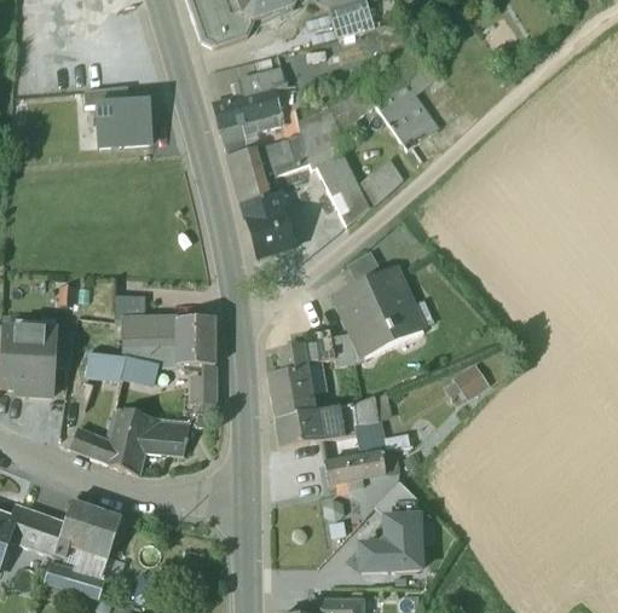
[(191,0),(204,39),(214,45),(217,46),(248,35),(254,23),(253,21),(241,15),(236,0),(191,0)]
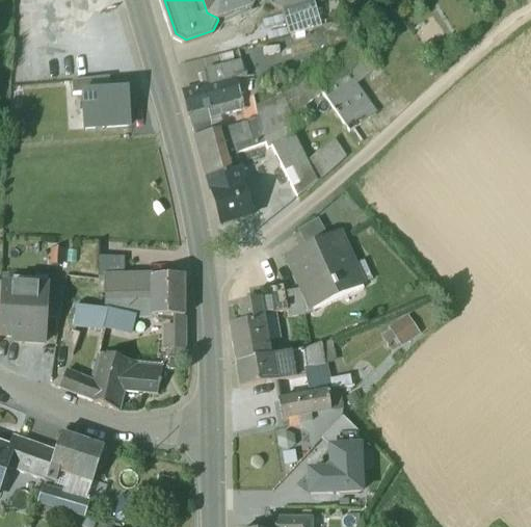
[(203,0),(207,12),(217,18),(253,6),(256,0),(203,0)]
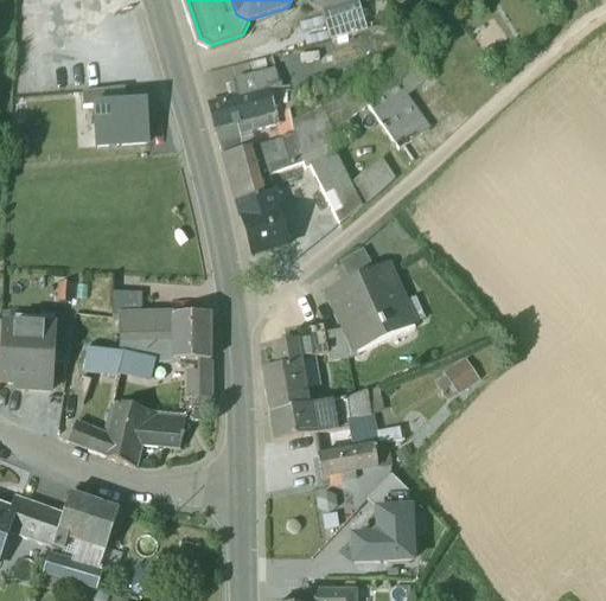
[(308,0),(310,5),(321,11),(355,0),(308,0)]
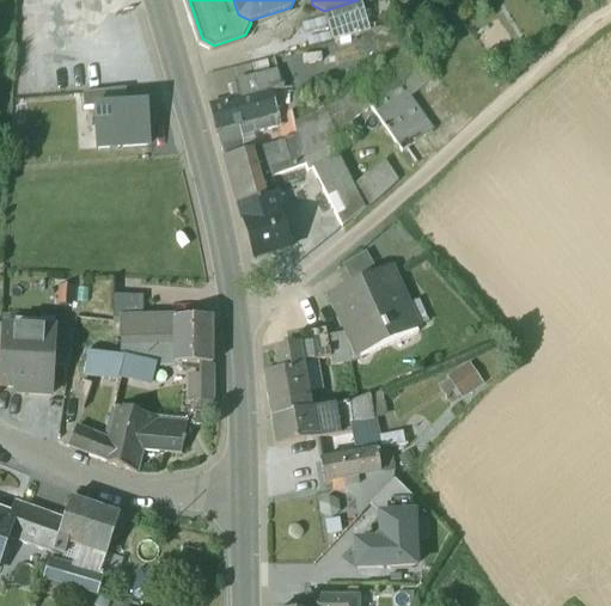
[(358,0),(324,11),(334,37),(371,28),(361,0),(358,0)]
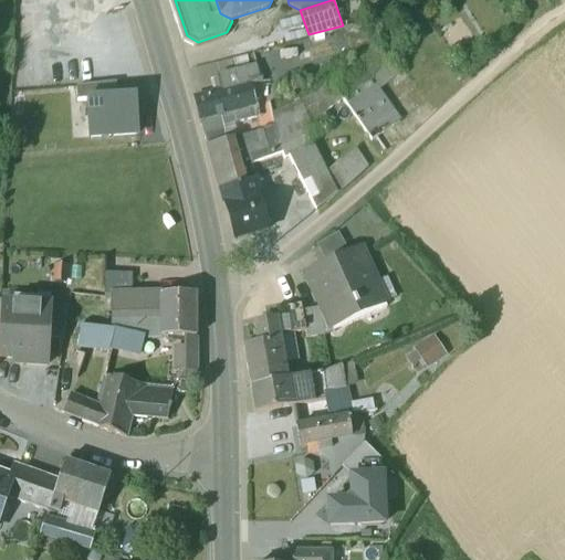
[(397,72),(375,40),(354,52),(362,63),(379,86),(397,72)]
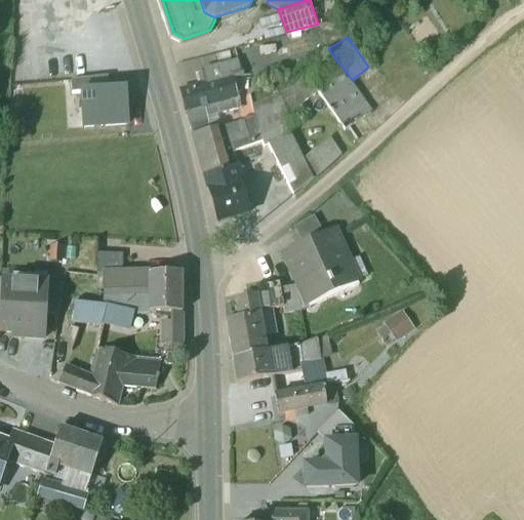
[(270,50),(249,62),(259,82),(273,74),(280,71),(270,50)]
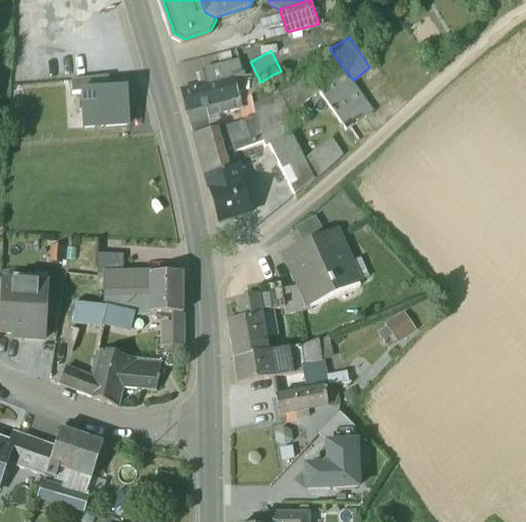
[(239,57),(205,65),(209,80),(181,88),(186,108),(222,98),(230,123),(216,126),(224,153),(234,149),(265,138),(259,120),(254,103),(250,91),(243,95),(244,85),(245,76),(244,72),(239,57)]
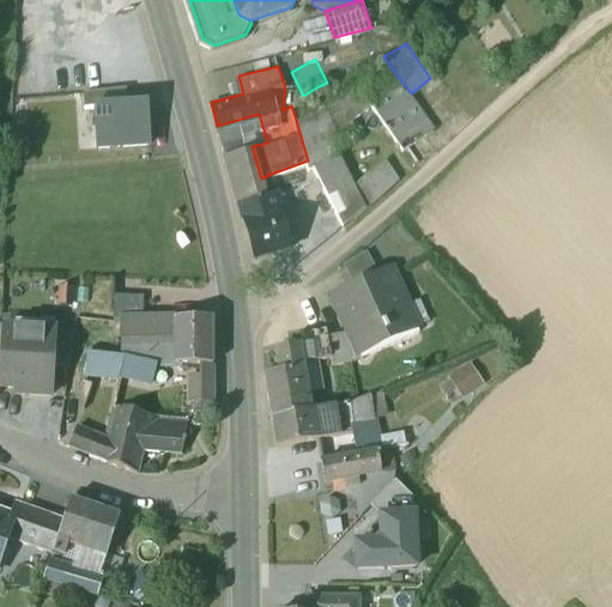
[(392,68),(362,89),(373,104),(404,149),(434,127),(411,93),(392,68)]
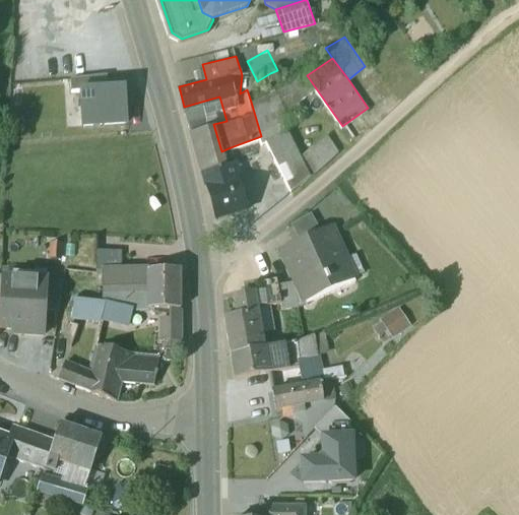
[(83,88),(108,87),(107,74),(71,77),(72,90),(83,88)]
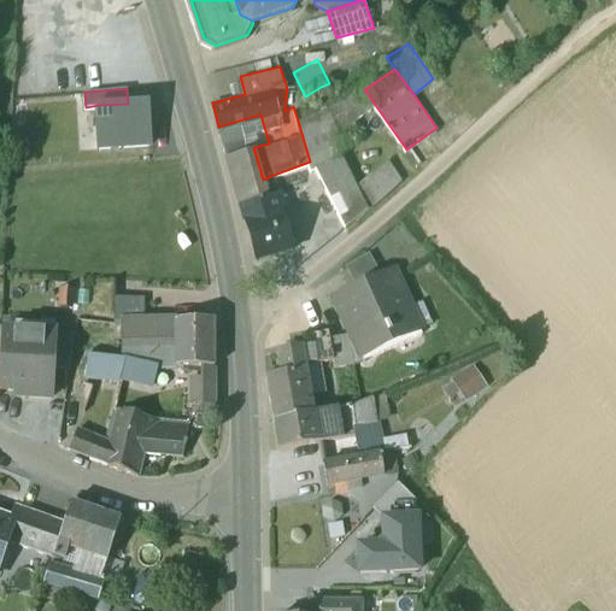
[(375,105),(364,89),(359,93),(369,109),(375,105)]
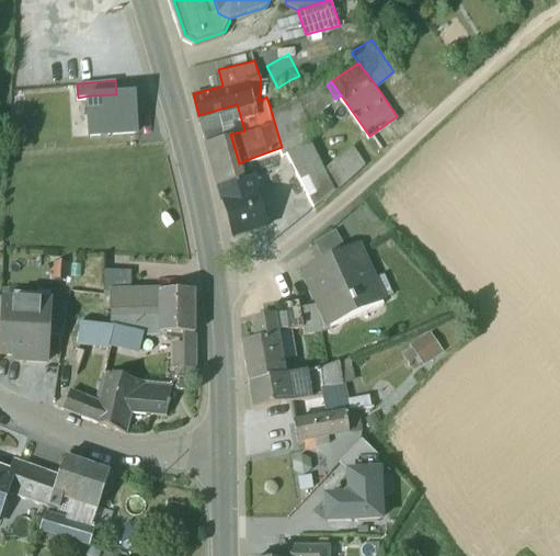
[(326,83),(271,110),(276,128),(306,116),(309,125),(326,116),(321,109),(335,99),(327,84),(326,83)]
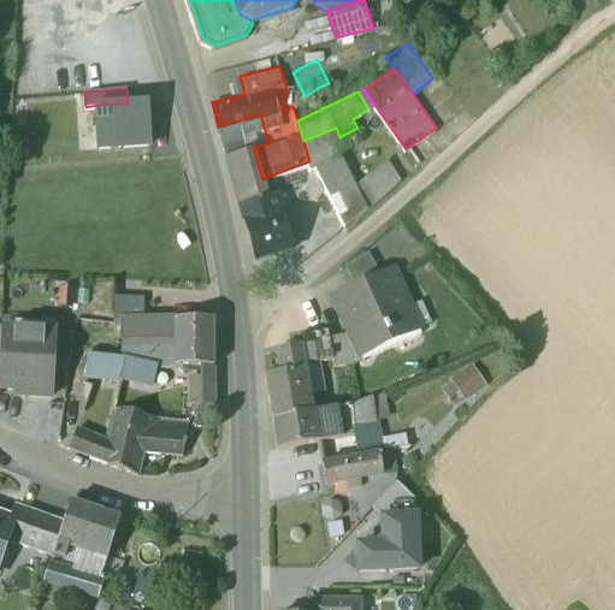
[(151,143),(148,102),(128,104),(99,105),(101,147),(151,143)]
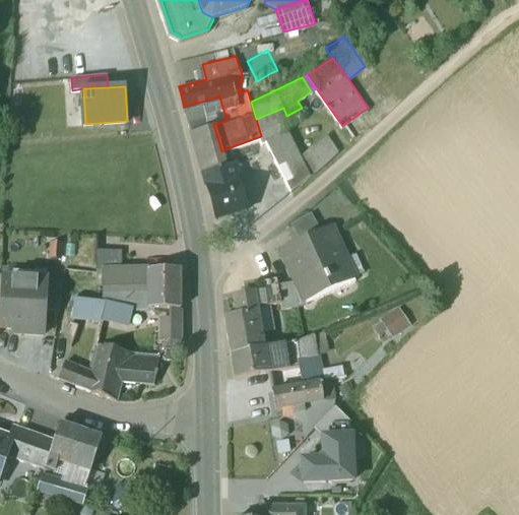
[(283,108),(256,119),(261,136),(263,142),(266,141),(265,140),(287,129),(286,116),(283,108)]
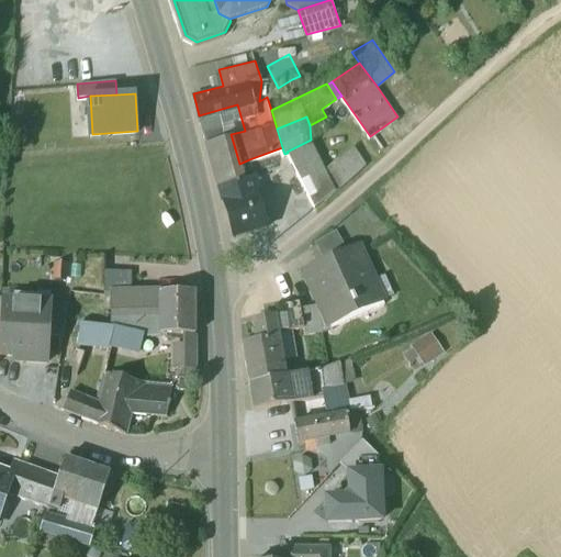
[(239,164),(231,134),(206,141),(219,182),(253,173),(249,159),(239,164)]
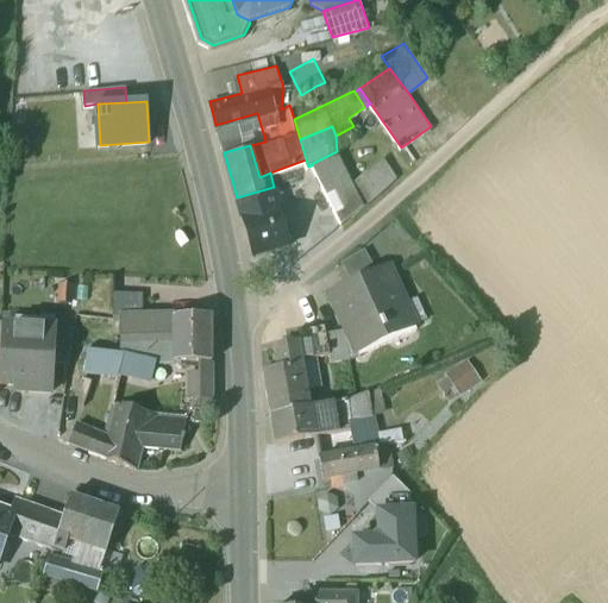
[(337,151),(311,164),(321,184),(340,223),(363,205),(351,181),(337,151)]
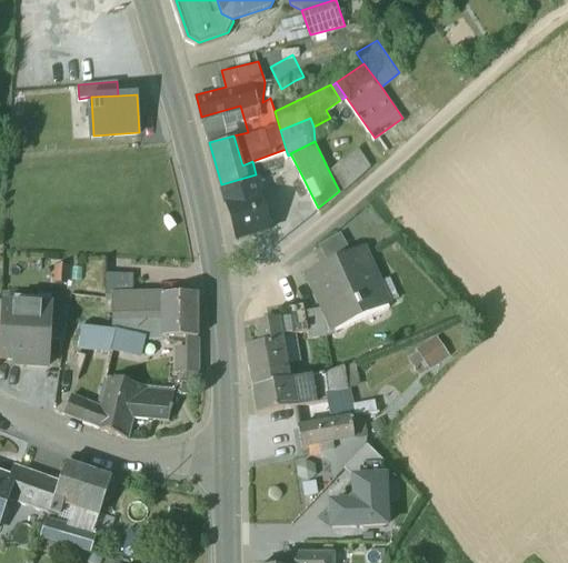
[(358,144),(328,169),(339,191),(351,181),(370,163),(358,144)]
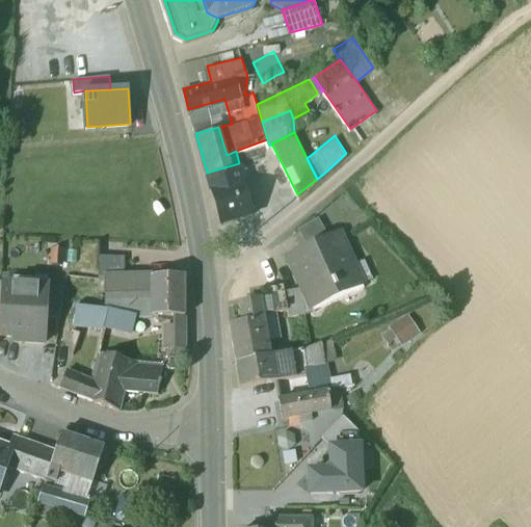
[(267,139),(236,151),(239,163),(270,152),(268,147),(269,146),(267,139)]
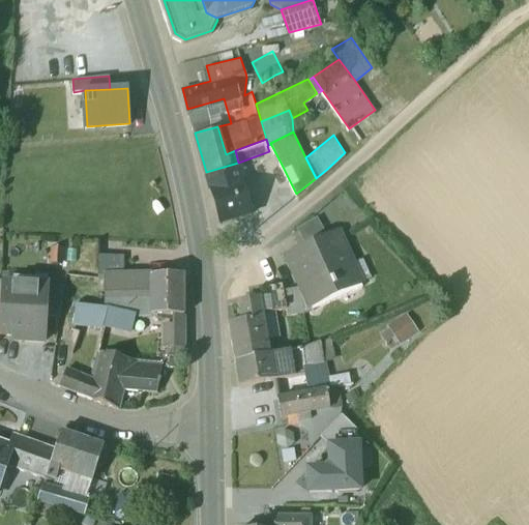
[(238,163),(206,172),(210,187),(242,178),(238,163)]
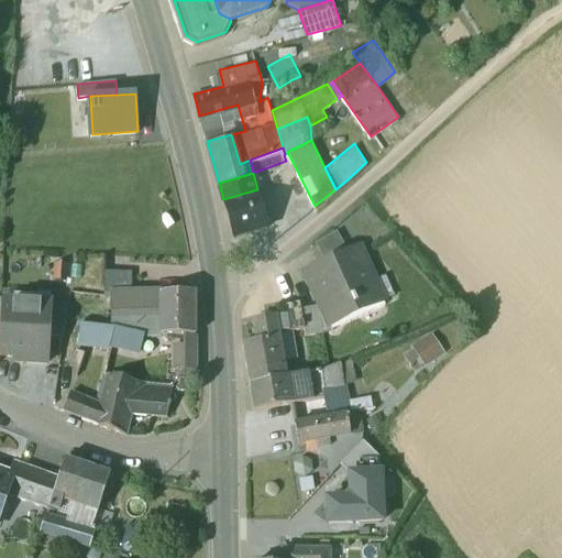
[(257,189),(223,199),(233,234),(263,226),(267,225),(261,199),(257,189)]
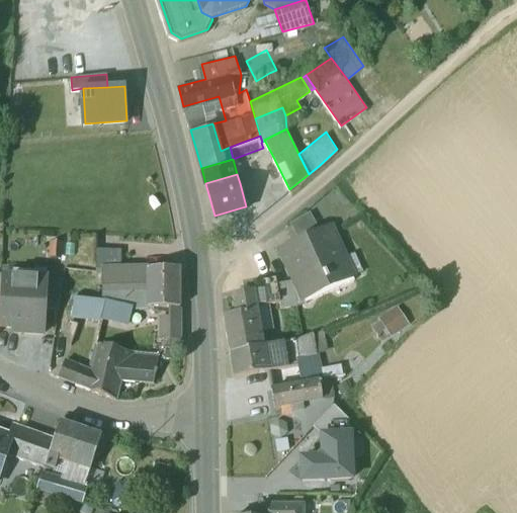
[(296,231),(317,220),(312,208),(290,220),(296,231)]
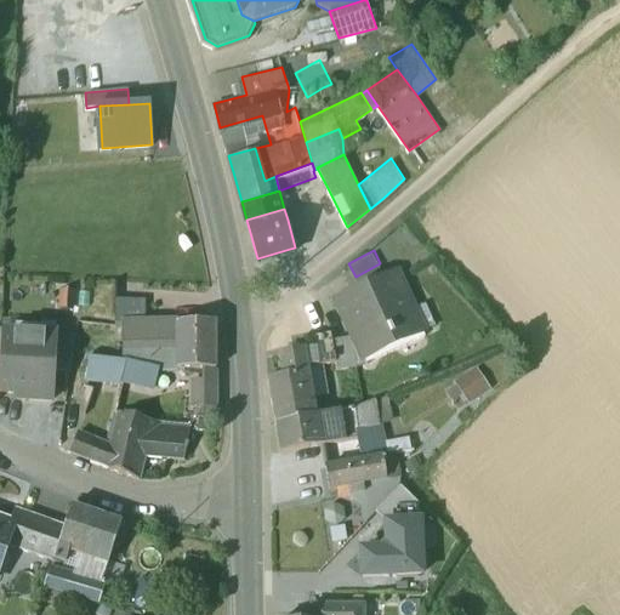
[(398,268),(336,296),(353,334),(359,348),(362,348),(421,320),(398,268)]
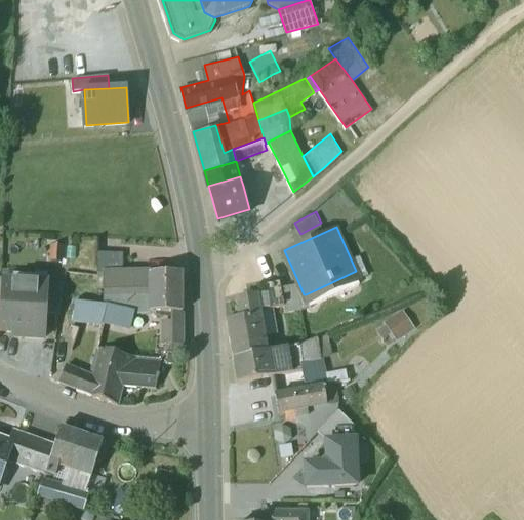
[(64,243),(49,242),(48,258),(63,258),(64,243)]
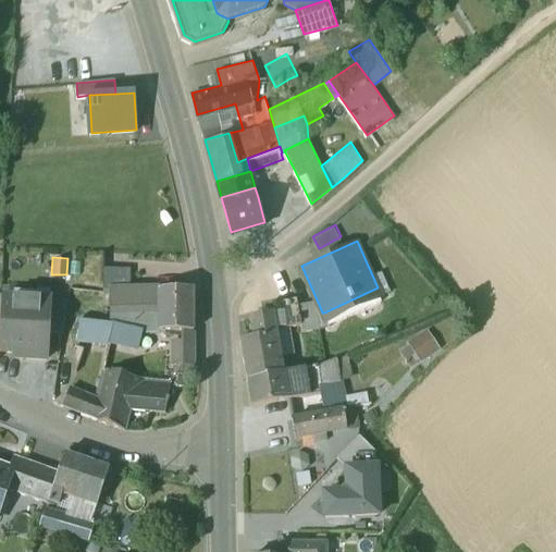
[(130,267),(104,267),(104,281),(130,280),(130,267)]
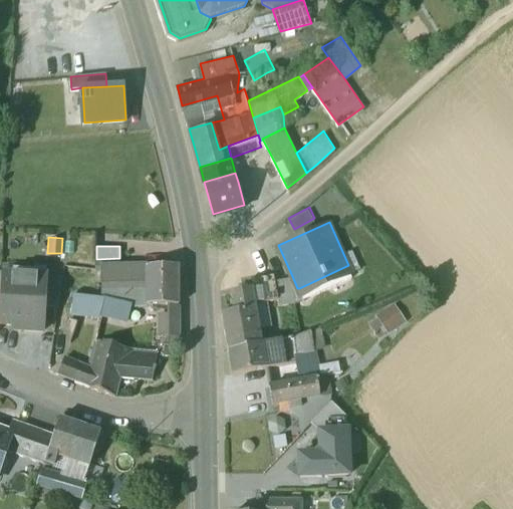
[(179,302),(179,263),(125,264),(127,302),(132,302),(161,302),(179,302)]
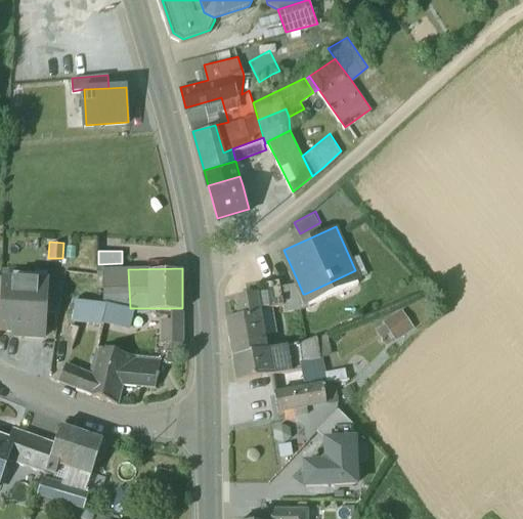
[(130,308),(128,269),(103,269),(104,292),(109,301),(130,308)]
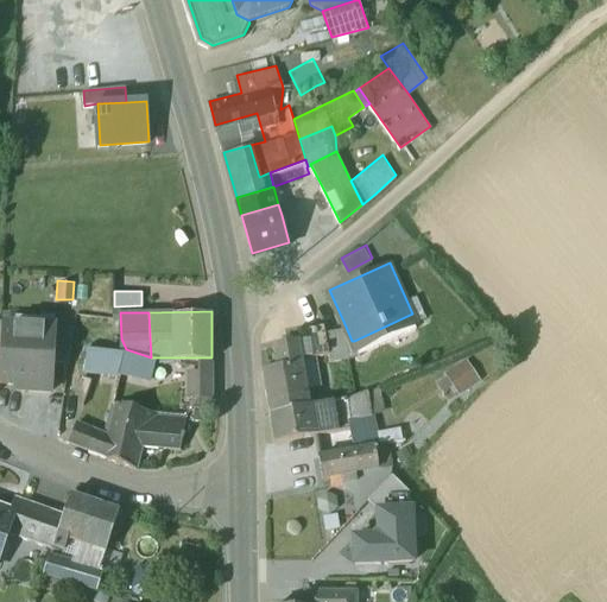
[(40,316),(17,315),(17,322),(1,321),(0,342),(0,380),(17,381),(17,386),(51,388),(54,360),(55,324),(40,323),(40,316)]
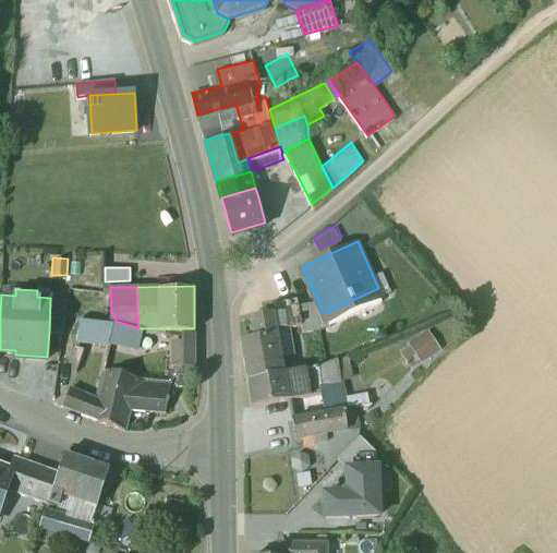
[(298,297),(269,302),(270,311),(273,311),(276,327),(302,323),(299,303),(298,297)]
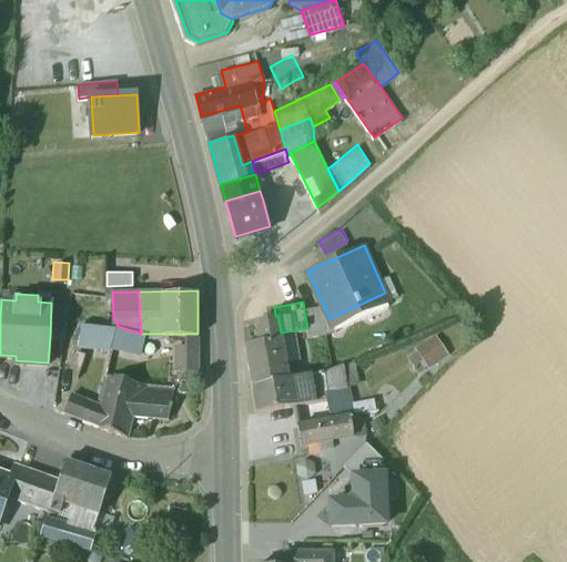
[(70,304),(51,303),(50,336),(64,336),(70,304)]
